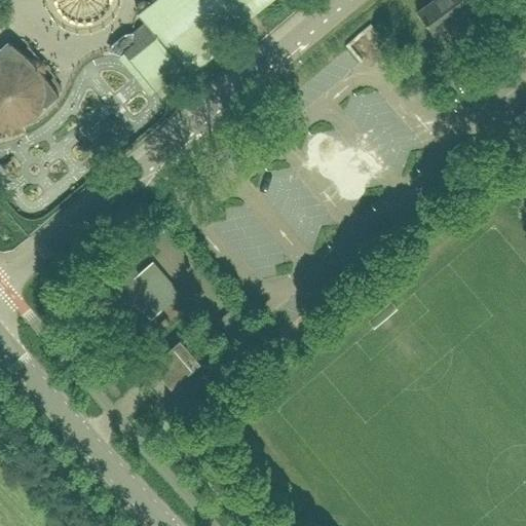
[(177,0),(145,0),(138,6),(155,28),(173,13),(168,7),(177,0)]
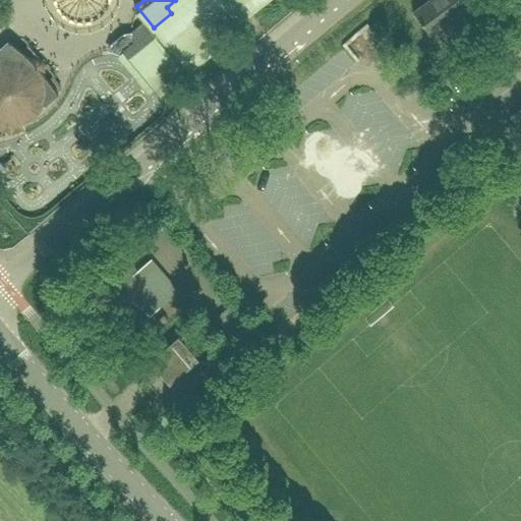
[(456,20),(473,7),(467,0),(428,0),(412,12),(429,36),(454,17),(456,20)]
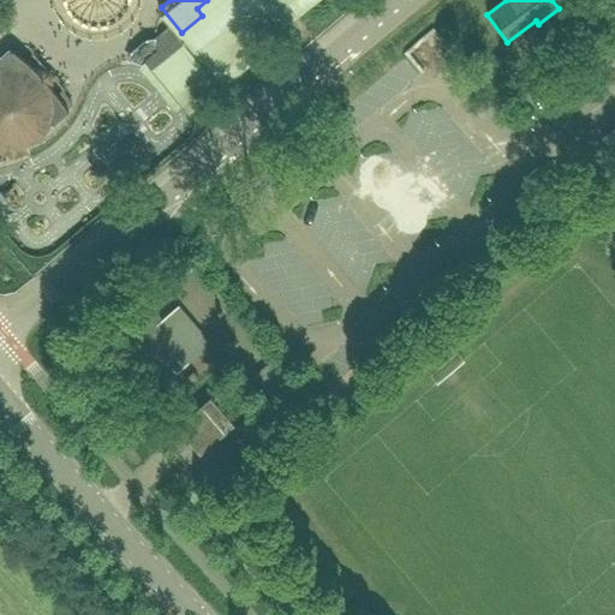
[(153,40),(150,40),(145,40),(131,53),(129,59),(139,64),(155,52),(153,40)]
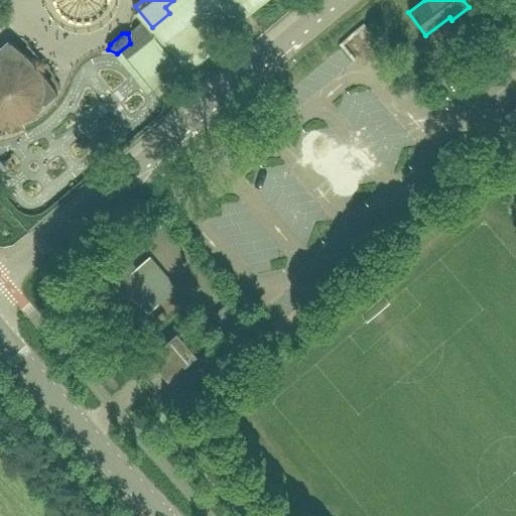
[(40,105),(42,103),(44,104),(65,86),(17,36),(9,40),(7,40),(0,48),(0,129),(4,130),(7,130),(11,130),(14,130),(18,129),(21,128),(24,127),(23,122),(26,121),(28,119),(31,117),(33,115),(35,113),(37,111),(39,108),(40,105)]
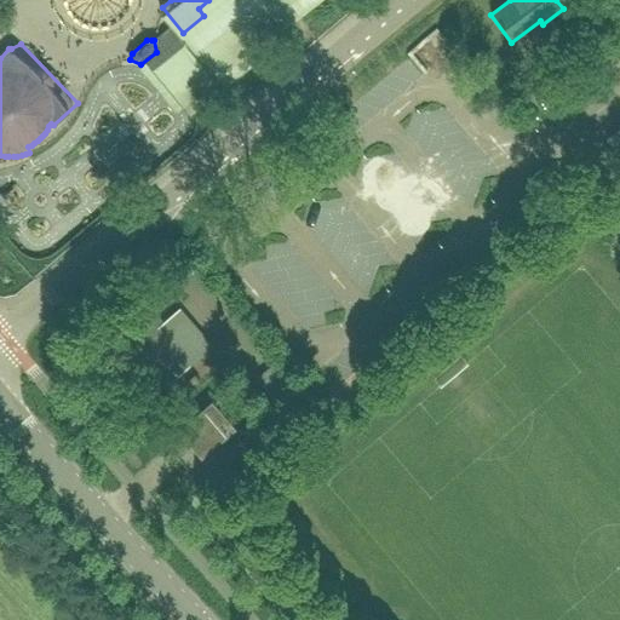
[(619,216),(615,211),(608,216),(614,223),(619,216)]
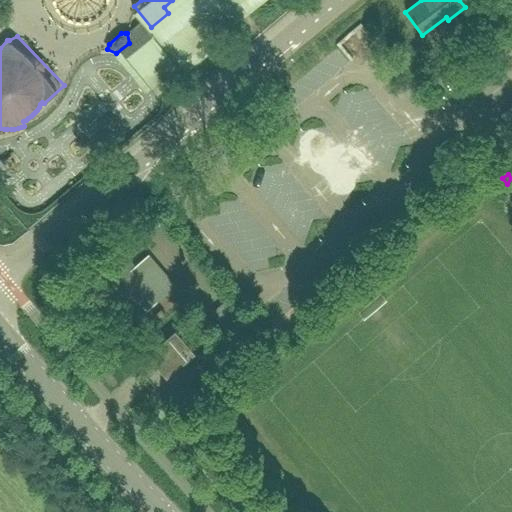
[(134,268),(119,251),(93,269),(135,319),(173,290),(148,257),(134,268)]
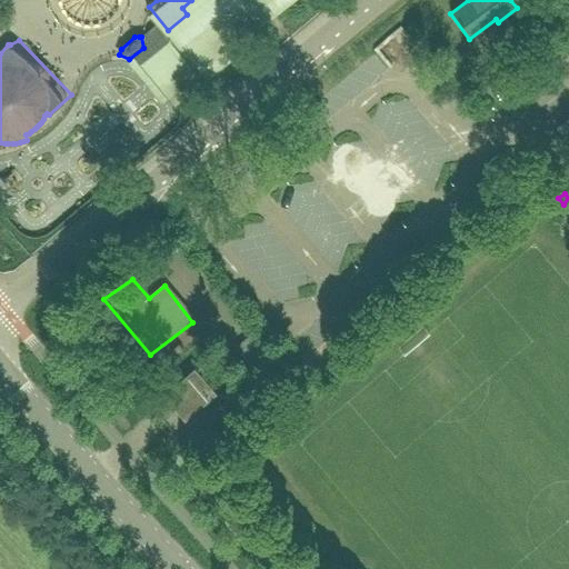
[(185,418),(213,392),(193,369),(165,395),(185,418)]
